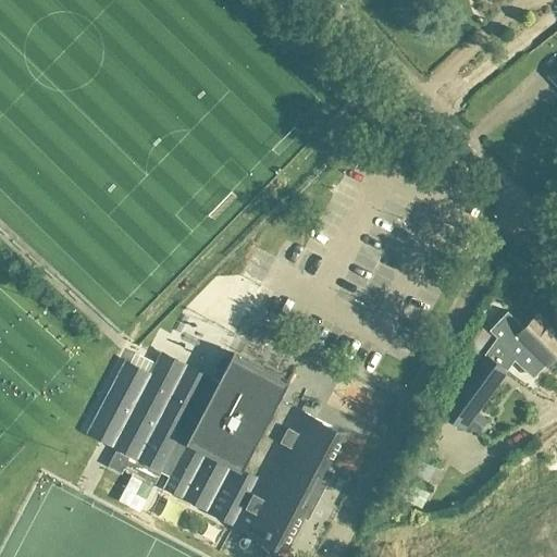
[(474,369),(443,410),(465,426),(507,370),(506,370),(515,359),(524,368),(525,367),(533,374),(548,360),(556,351),(556,334),(536,314),(523,327),(508,311),(490,330),(497,337),(485,354),(474,369)]
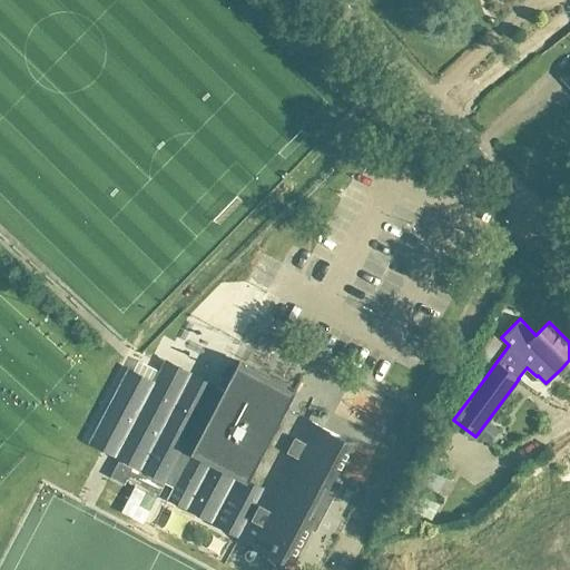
[(494,335),(481,354),(490,361),(491,359),(503,342),(494,335)]
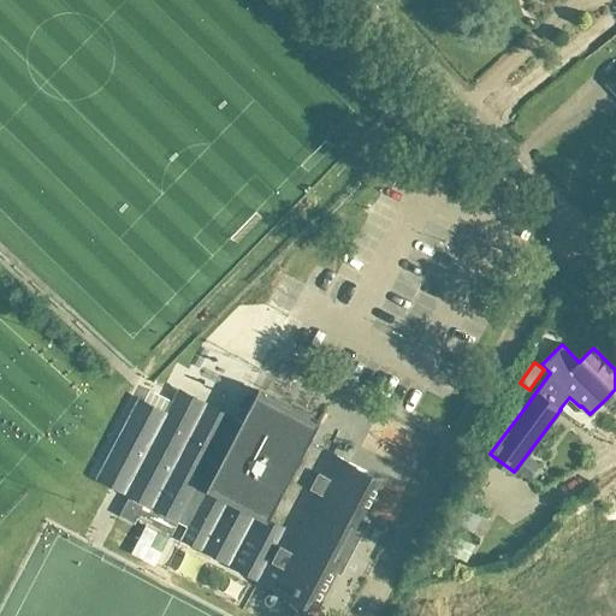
[(366,516),(384,481),(388,483),(388,481),(308,439),(318,421),(260,390),(255,400),(248,412),(240,428),(176,395),(166,414),(140,401),(141,398),(138,397),(96,479),(188,527),(182,538),(320,610),(321,609),(318,608),(336,573),(339,575),(339,574),(335,570),(363,516),(368,519),(369,517),(366,516)]
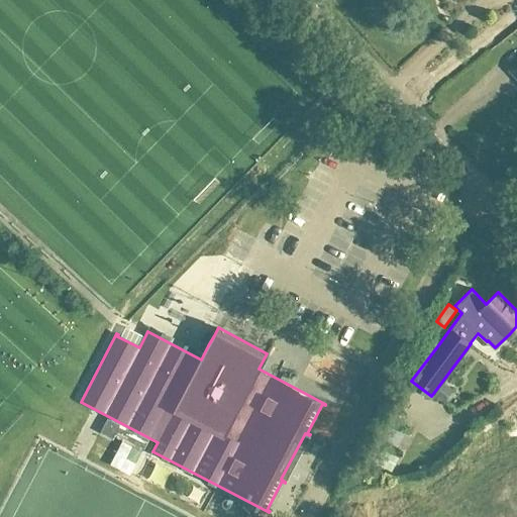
[(204,330),(199,340),(208,345),(214,335),(204,330)]
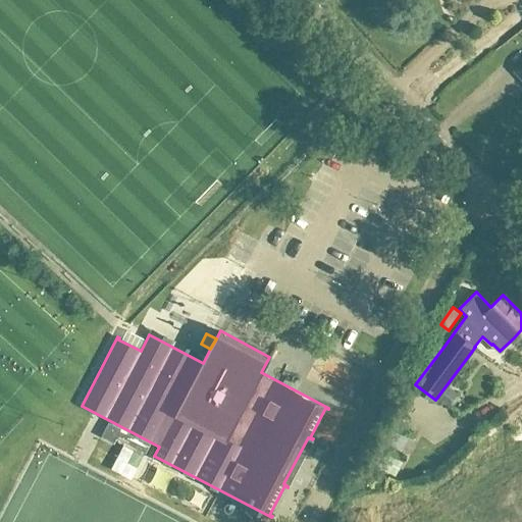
[(109,421),(104,430),(146,453),(150,444),(109,421)]
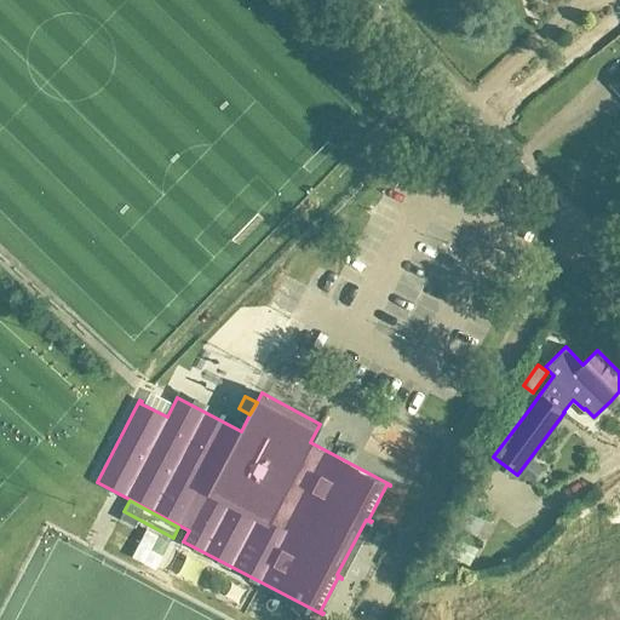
[(484,518),(463,507),(454,524),(476,535),(484,518)]
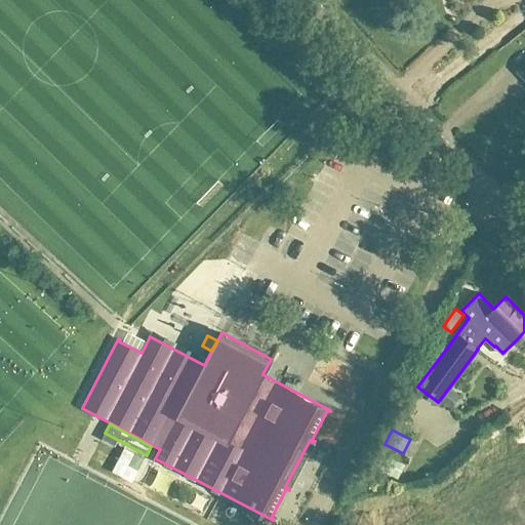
[(122,453),(119,458),(129,463),(135,451),(125,446),(122,453)]
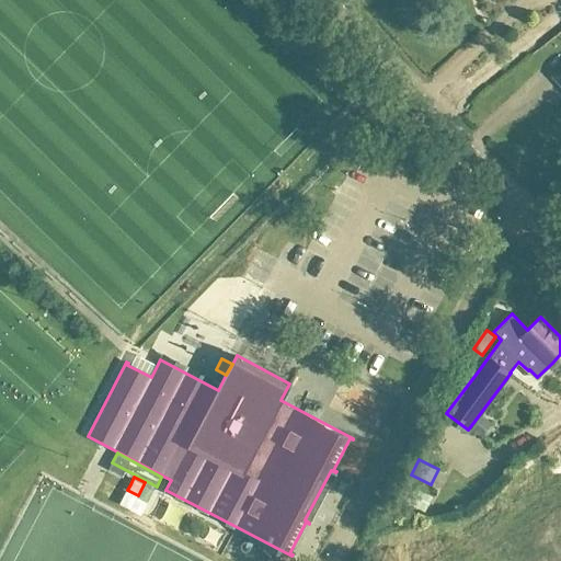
[(145,482),(138,495),(149,501),(156,488),(145,482)]
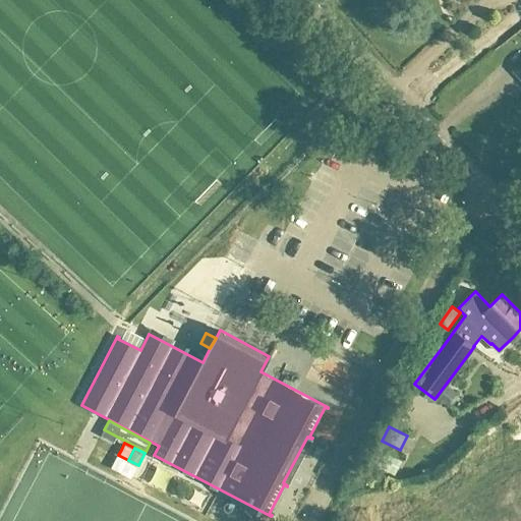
[(128,460),(122,471),(132,476),(138,465),(128,460)]
